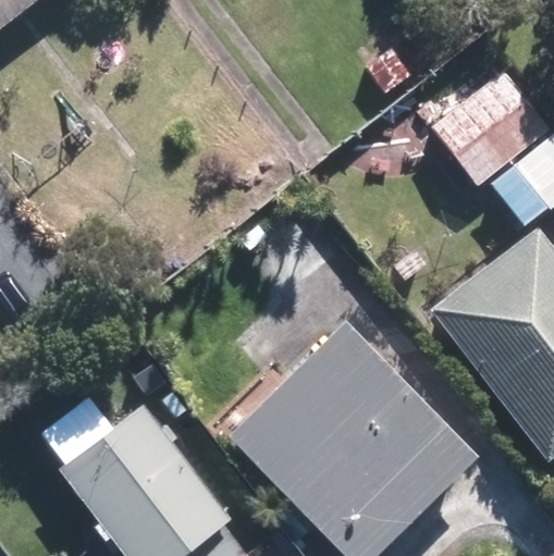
[(0,25),(32,0),(0,0),(0,25)]
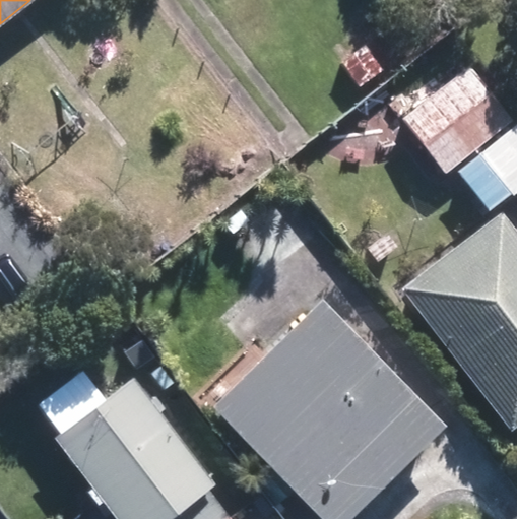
[(359,46),(339,60),(360,85),(378,71),(359,46)]
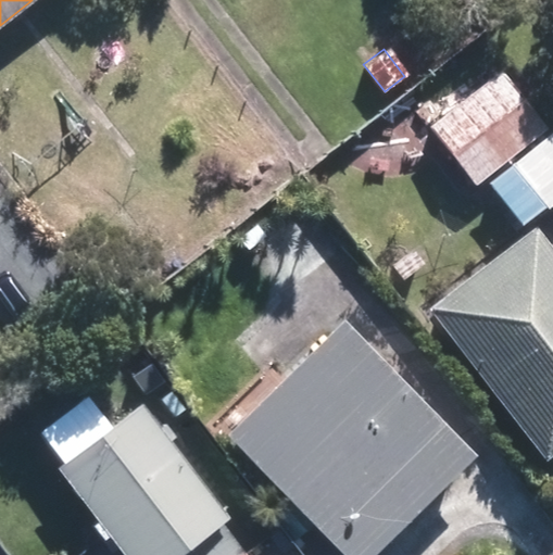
[(547,131),(502,73),(431,127),(476,185),(547,131)]
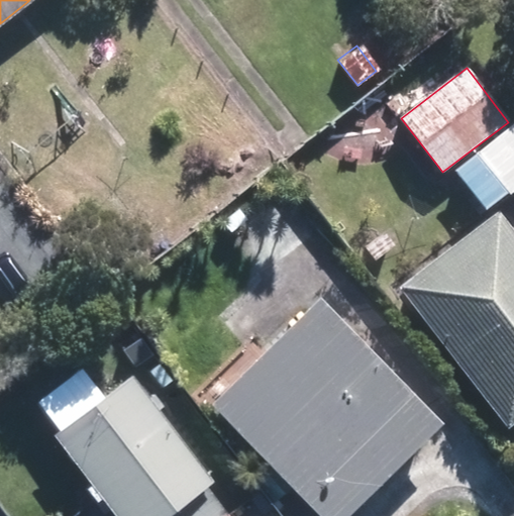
[(513,124),(456,170),(490,212),(513,192),(513,124)]
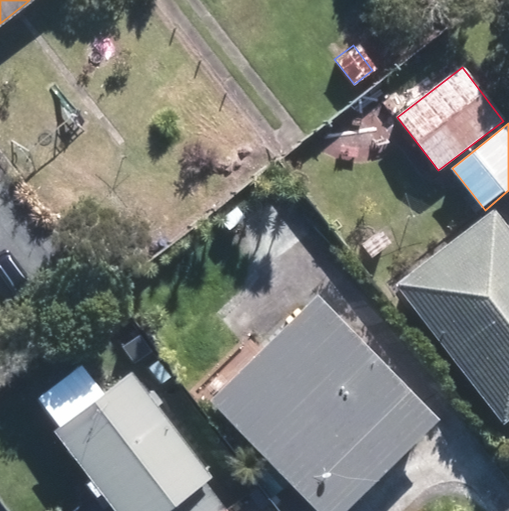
[(508,226),(496,209),(399,281),(507,425),(508,423),(508,226)]
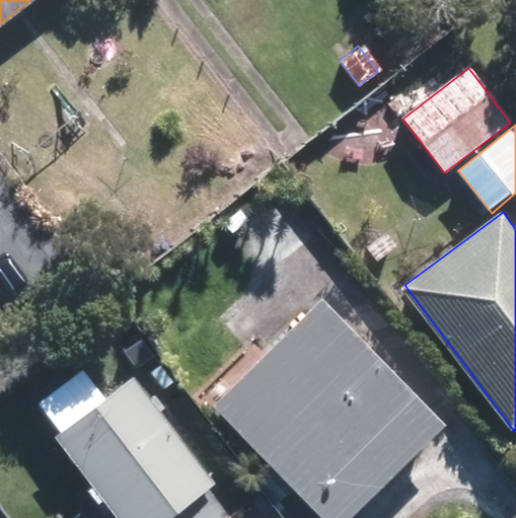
[(323,300),(213,407),(321,517),(348,517),(445,425),(323,300)]
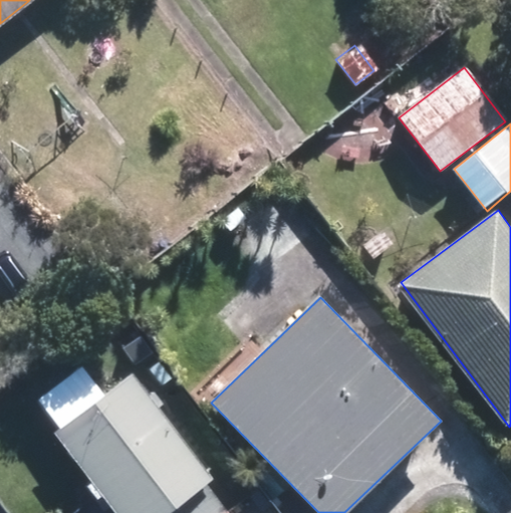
[(126,375),(52,431),(113,512),(169,512),(208,485),(126,375)]
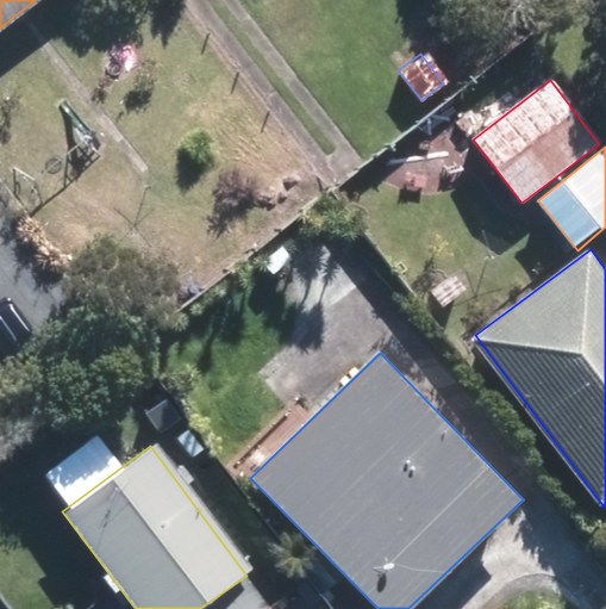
[(494,608),(454,575),(424,608),(494,608)]
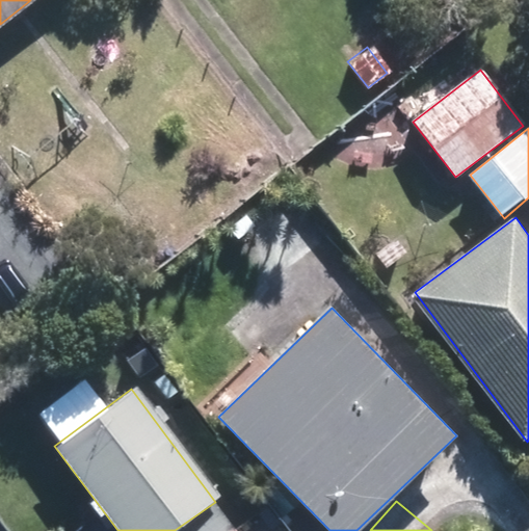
[(235,530),(218,509),(188,530),(235,530)]
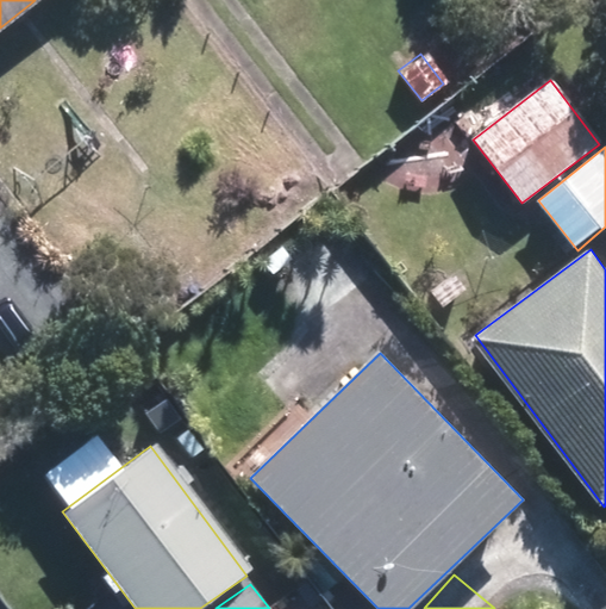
All buildings are outlined.
